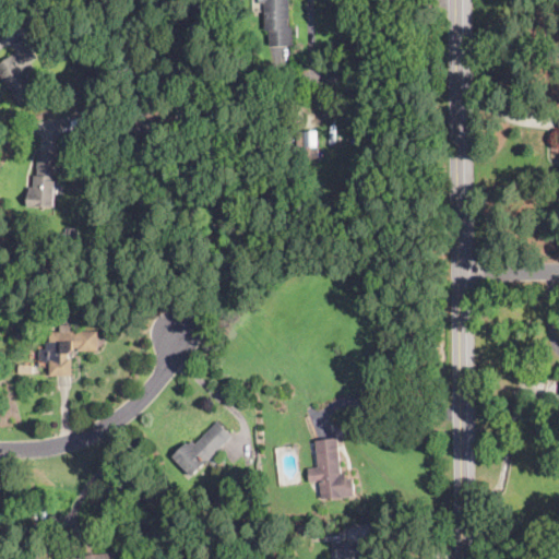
[(290,0),(292,12),(292,19),(289,19),(290,27),(294,26),(295,45),(272,46),(271,30),(268,30),(265,3),(261,3),(261,0),(290,0)]
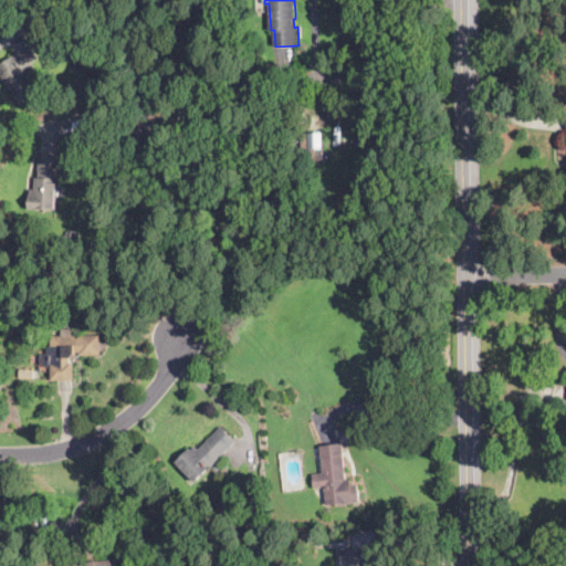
[(90,29),(85,31),(82,23),(90,20),(93,28),(90,29)]
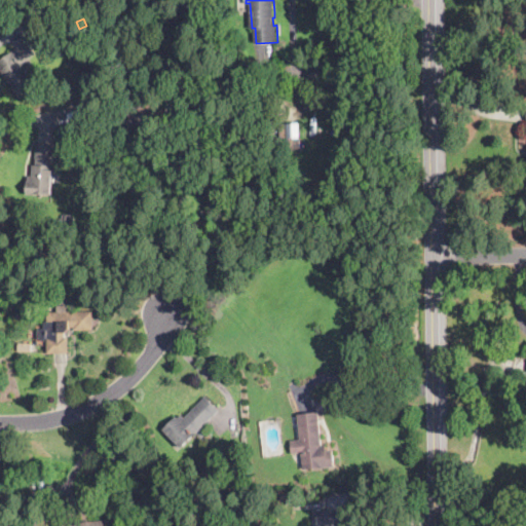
[(74,51),(71,53),(66,43),(72,40),(77,49),(74,51)]
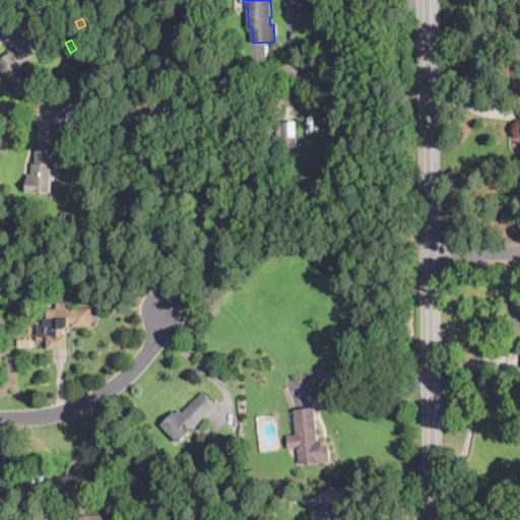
[(21,96),(20,96),(0,65),(0,59),(27,41),(36,53),(21,63),(37,85),(21,96)]
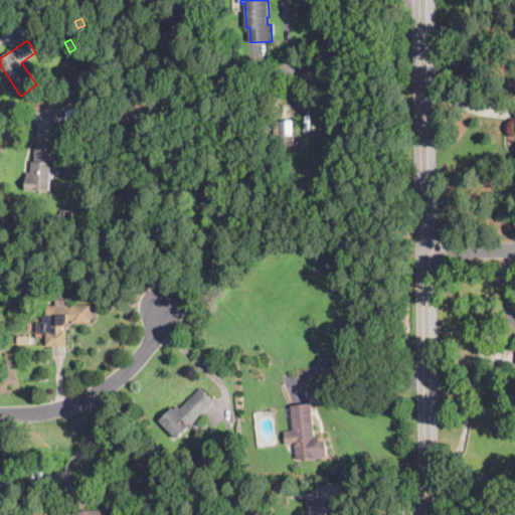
[(293,134),(294,140),(294,144),(283,144),(283,136),(274,136),(274,130),(274,122),(293,121),(293,134)]
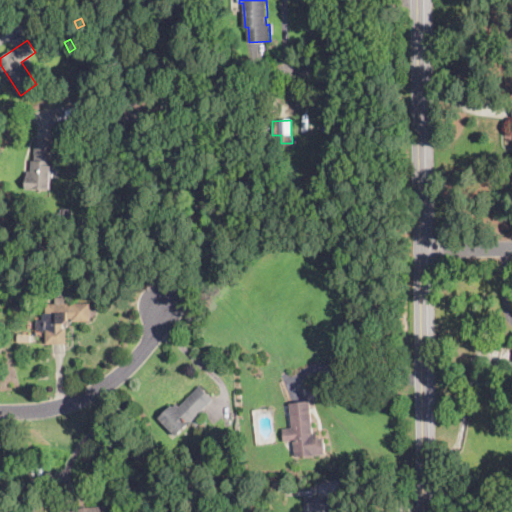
[(54,154),(53,162),(52,190),(26,189),(27,177),(28,177),(28,171),(31,172),(32,160),(35,160),(35,155),(35,140),(54,141),(54,154)]
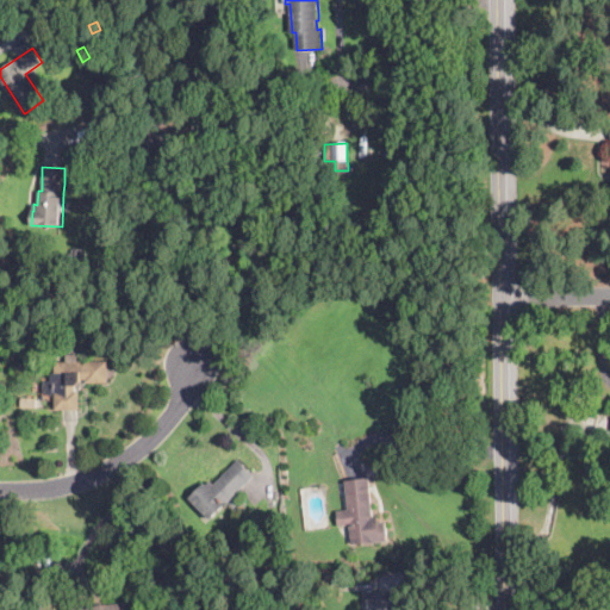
[(13,356),(7,362),(1,355),(8,350),(13,356)]
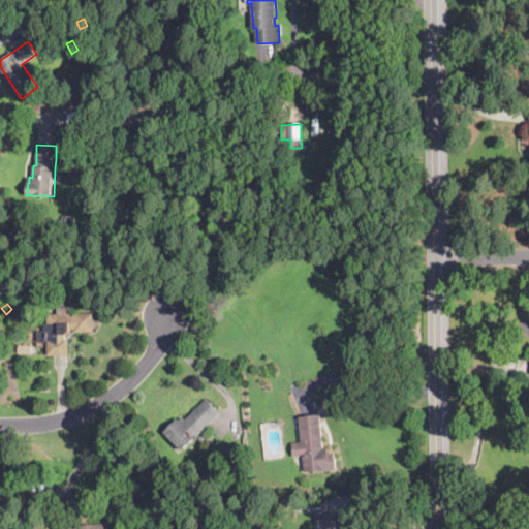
[(66,335),(66,338),(70,338),(70,355),(49,355),(49,340),(47,340),(47,343),(43,343),(43,341),(39,341),(39,336),(39,331),(45,331),(45,323),(49,323),(48,314),(94,313),(94,330),(94,332),(71,332),(71,335),(66,335)]
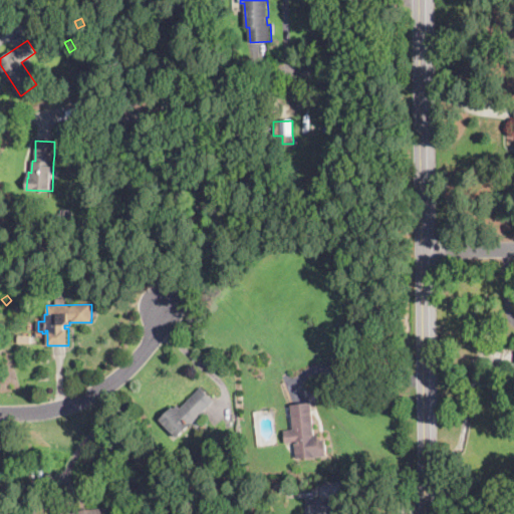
[(31,343),(18,343),(19,335),(32,335),(31,343)]
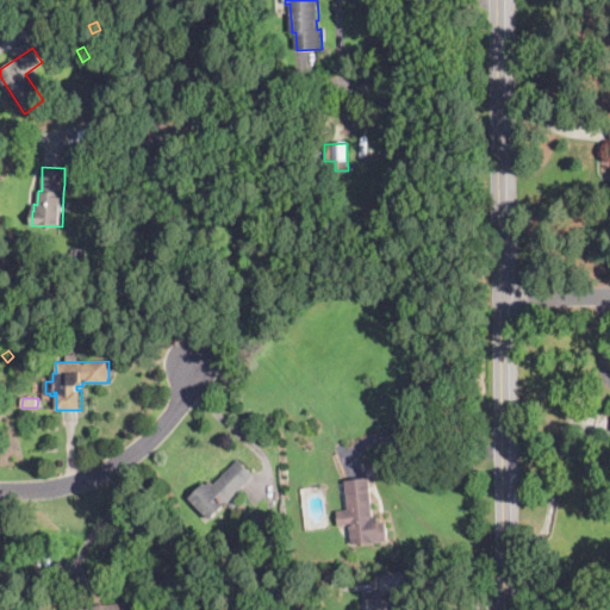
[(255,475),(241,490),(211,520),(191,498),(205,484),(207,485),(211,481),(215,484),(240,460),(255,475)]
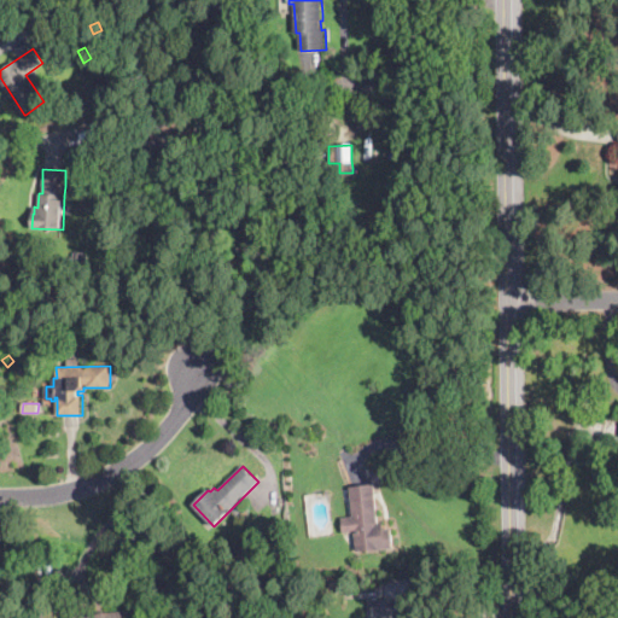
[(378,522),(378,523),(383,522),(384,529),(391,528),(394,547),(356,551),(355,531),(343,532),(342,518),(353,517),(350,487),(374,484),(378,522)]
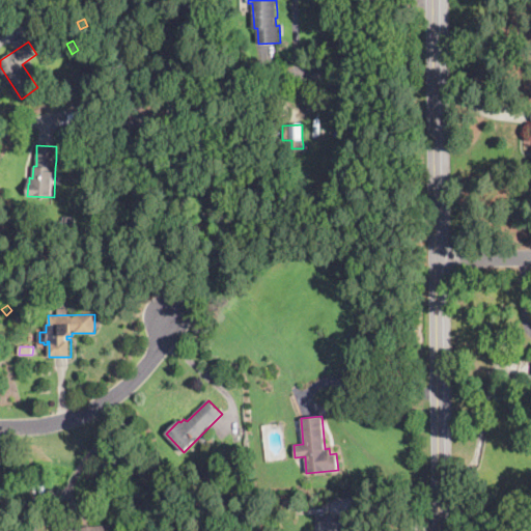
[(243,465),(238,466),(235,457),(243,455),(245,464),(243,465)]
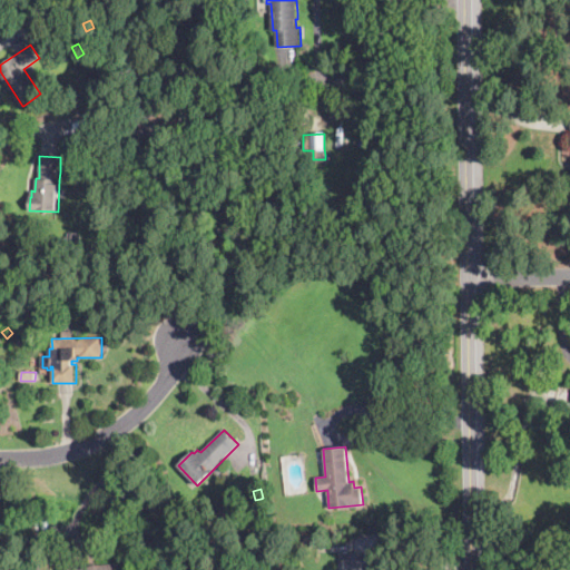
[(175,511),(172,517),(163,512),(166,507),(175,511)]
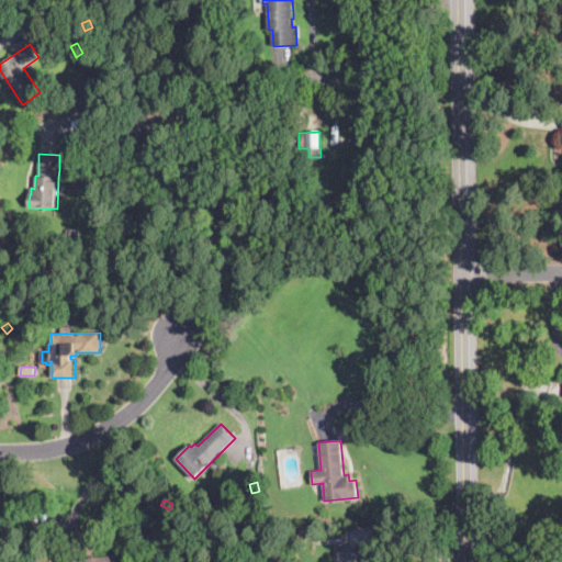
[(339,561),(339,544),(364,544),(364,561),(339,561)]
